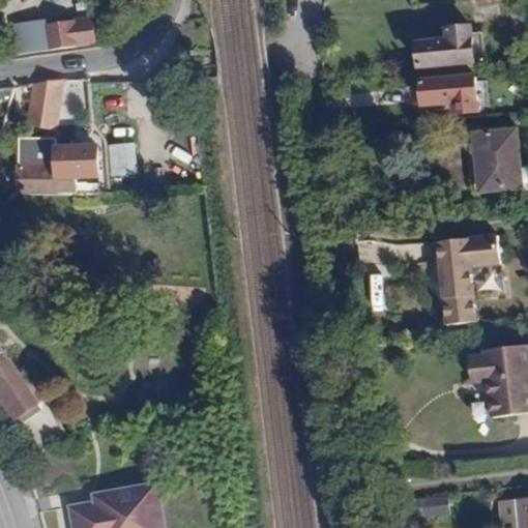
[(45,22),(48,50),(97,41),(94,15),(45,22)]
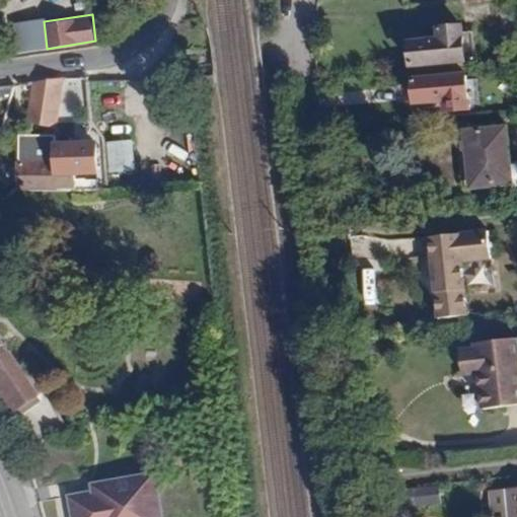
[(410,47),(411,69),(462,66),(460,34),(436,37),(437,45),(410,47)]
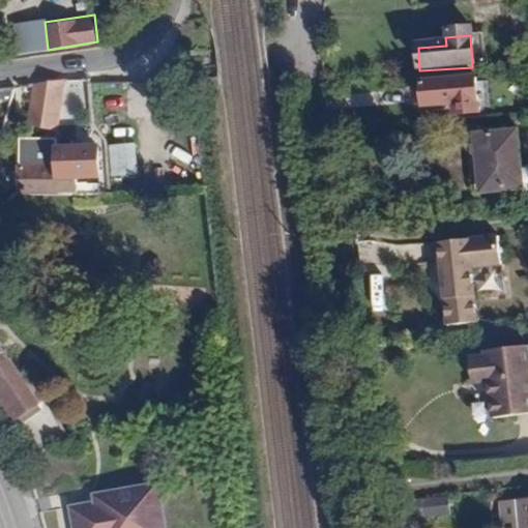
[(65,79),(33,83),(27,125),(57,125),(65,79)]
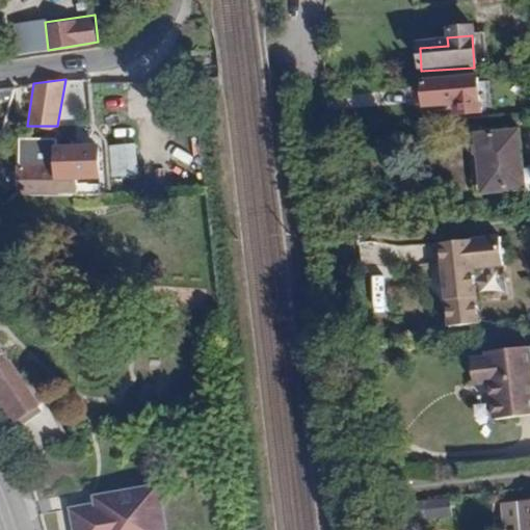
[(477,87),(423,90),(424,112),(453,111),(453,118),(479,117),(477,87)]
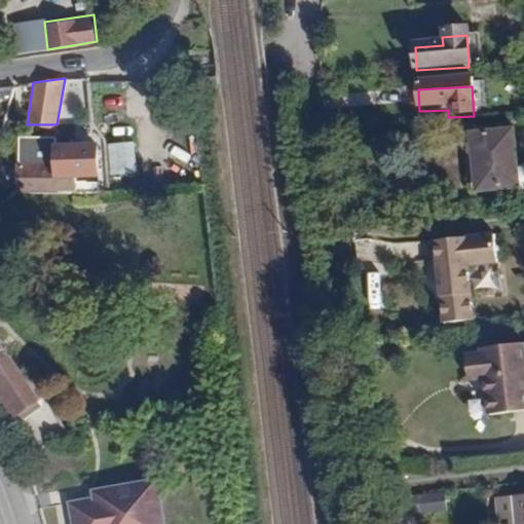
[(469,136),(472,191),(523,187),(523,164),(512,165),(510,134),(469,136)]
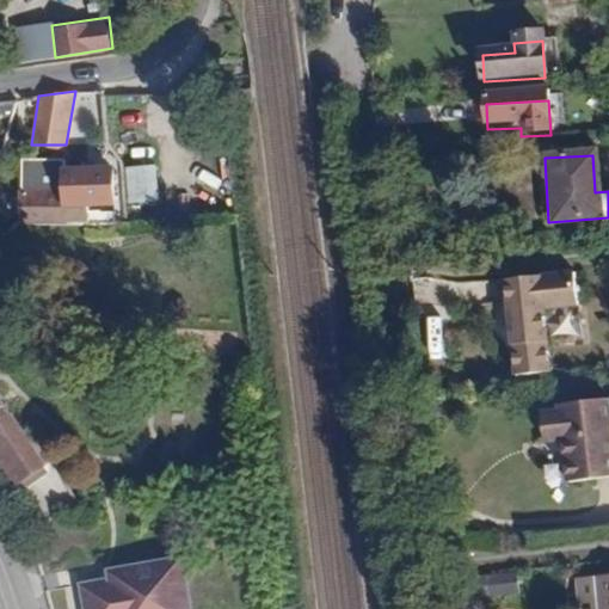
[(19,183),(19,211),(66,210),(65,164),(53,162),(53,183),(19,183)]
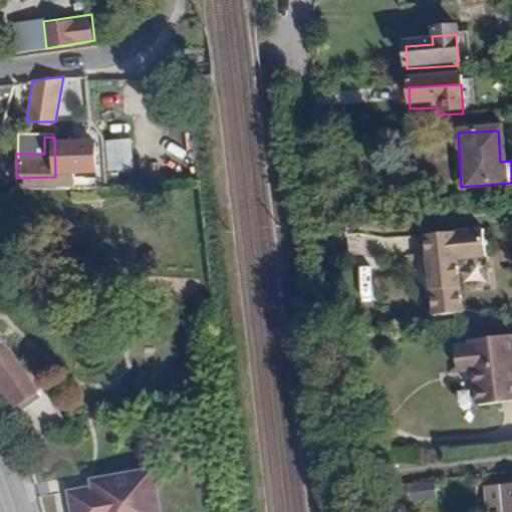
[(93,137),(54,138),(55,177),(73,177),(73,164),(94,164),(93,137)]
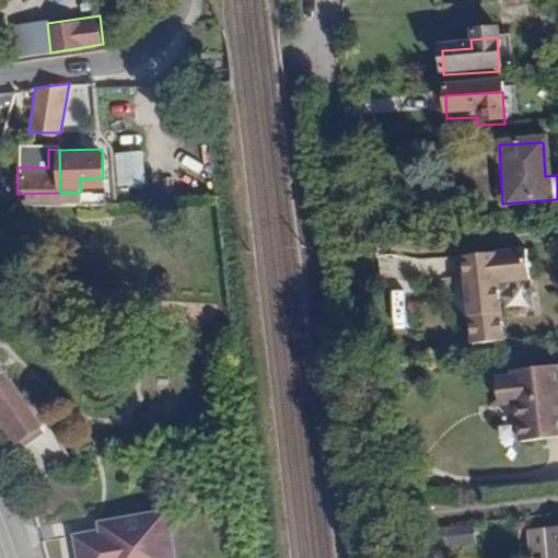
[(115,185),(142,184),(140,149),(113,151),(115,185)]
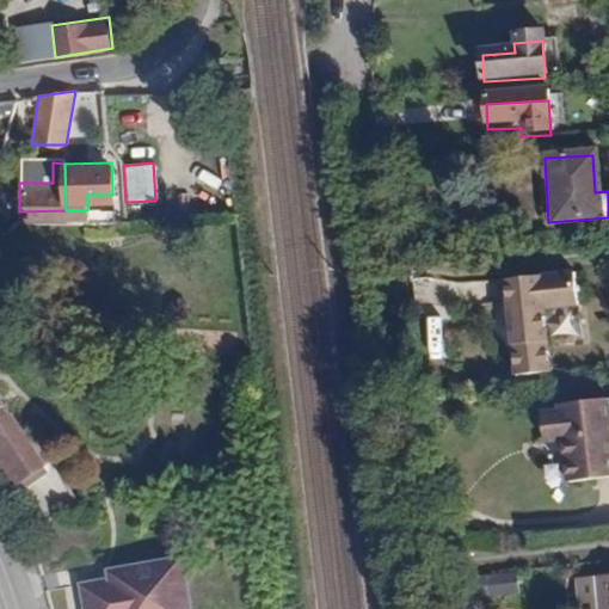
[(573,272),(504,277),(512,383),(552,381),(546,313),(576,311),(573,272)]
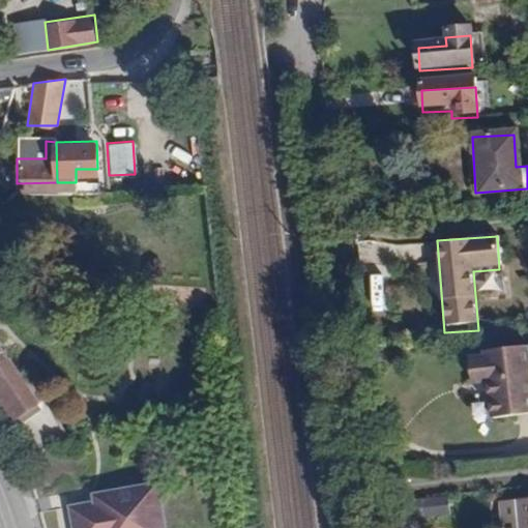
[(369,276),(370,311),(385,310),(384,276),(369,276)]
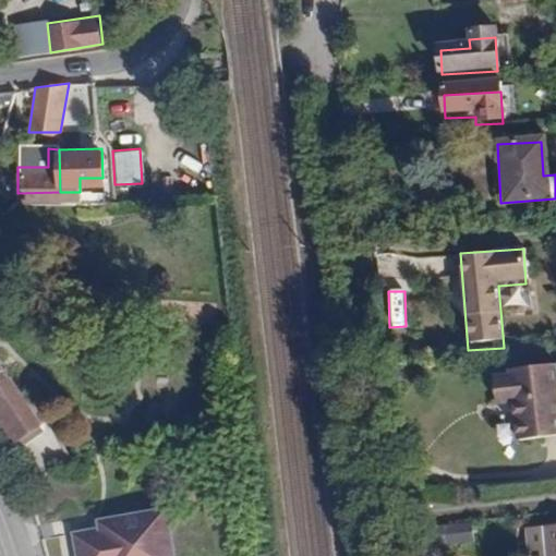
[(0,430),(13,449),(41,430),(0,369),(0,430)]
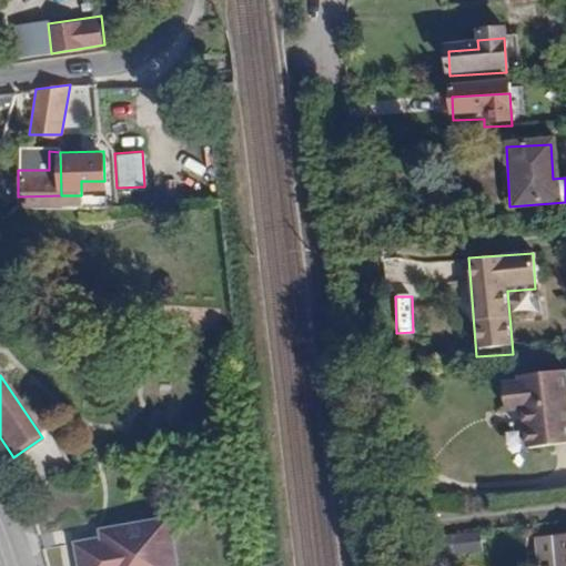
[(518,413),(523,453),(565,448),(565,418),(562,377),(515,383),(516,387),(503,390),(505,414),(518,413)]
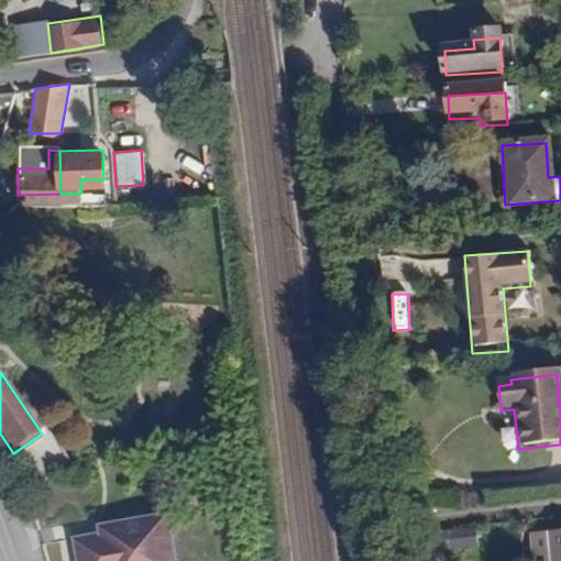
[(174,560),(166,509),(68,525),(74,560),(174,560)]
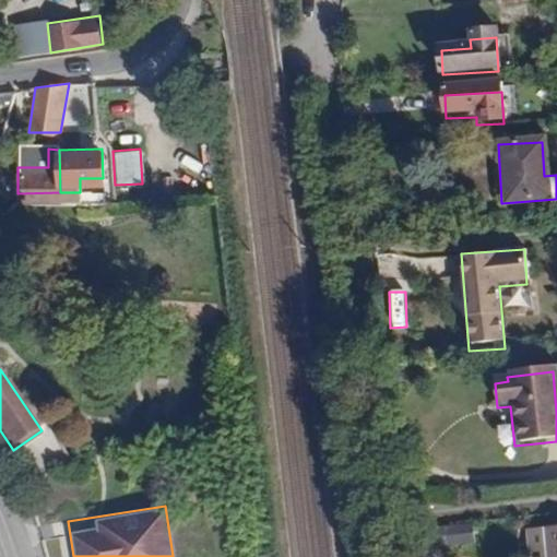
[(556,556),(556,526),(530,530),(532,552),(555,549),(555,556),(556,556)]
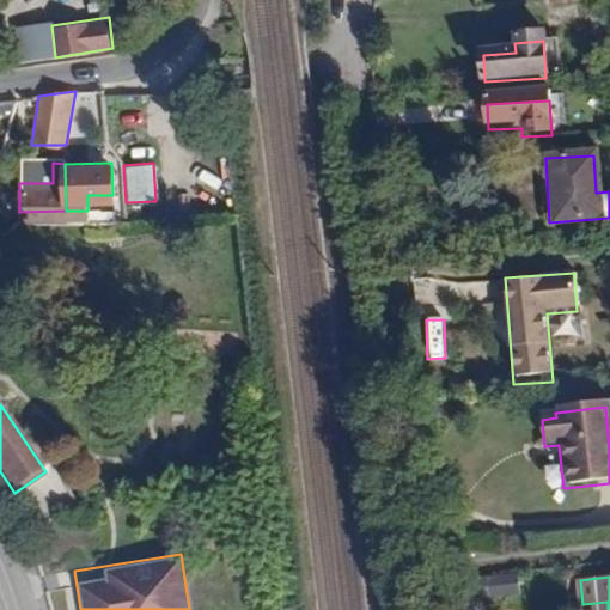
[(536,579),(504,583),(506,602),(538,598),(536,579)]
